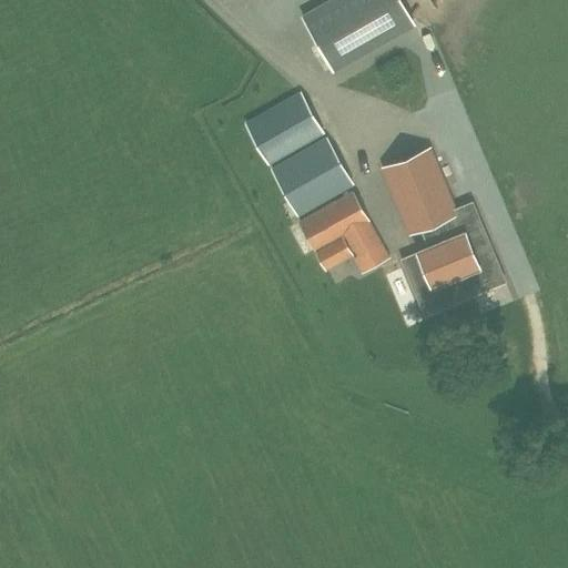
[(332,69),(413,22),(399,0),(331,0),(302,17),(332,69)]
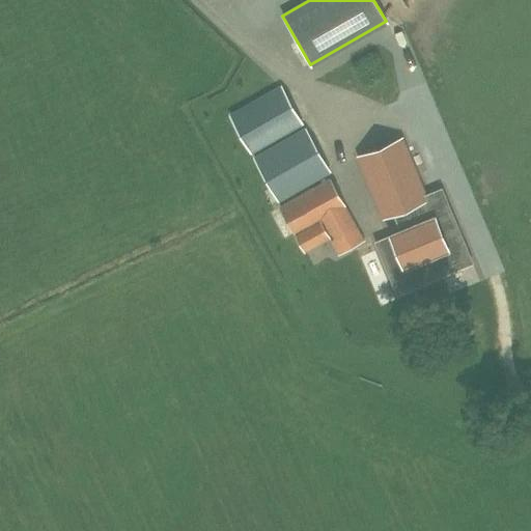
[(281,87),(231,115),(251,151),(302,122),(281,87)]
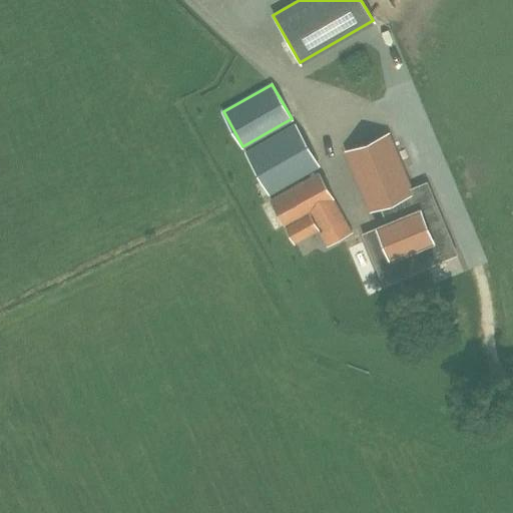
[(295,124),(245,151),(270,193),(319,165),(295,124)]
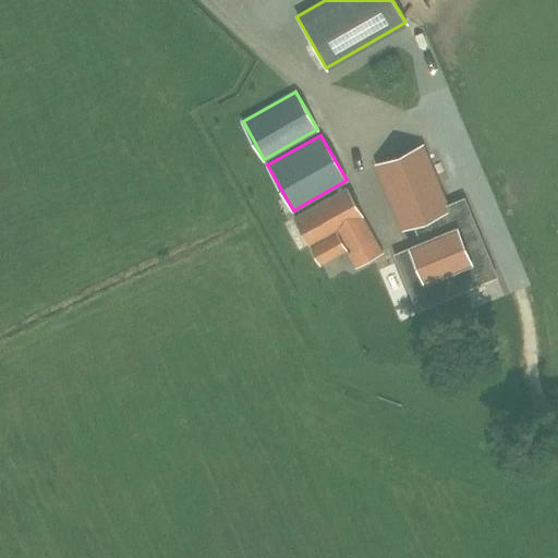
[(378,165),(404,228),(420,221),(427,241),(412,247),(425,280),(470,262),(458,232),(463,230),(453,207),(448,209),(422,146),(378,165)]
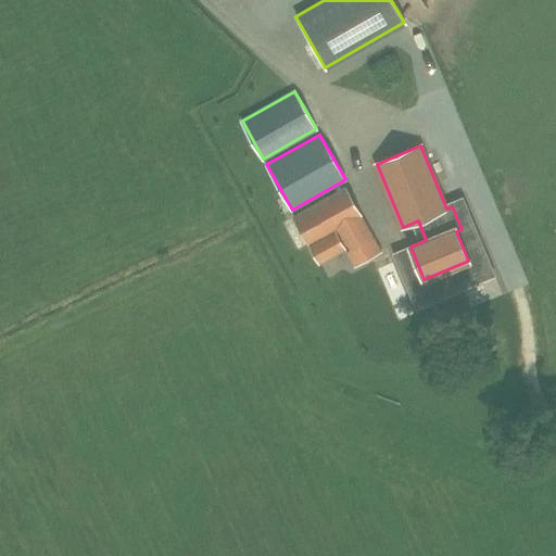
[(381,251),(345,188),(293,217),(319,264),(345,249),(354,266),(381,251)]
